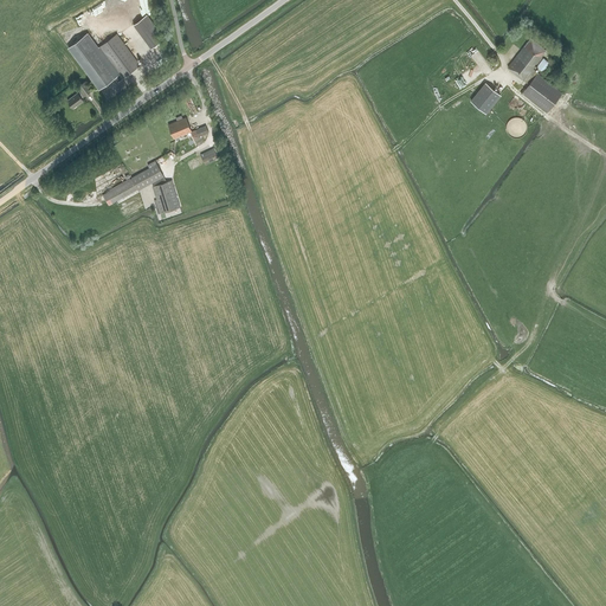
[(134,25),(152,49),(161,42),(154,32),(158,28),(147,14),(134,25)]
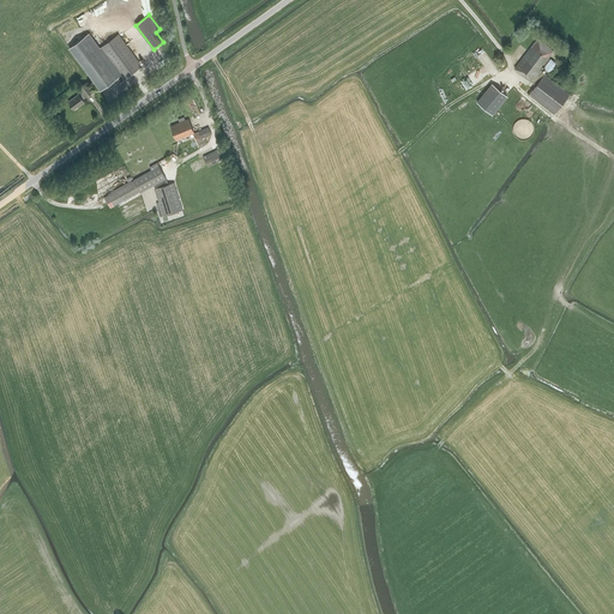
[(122,80),(143,66),(119,35),(100,48),(89,34),(68,48),(100,91),(116,79),(119,84),(122,80)]
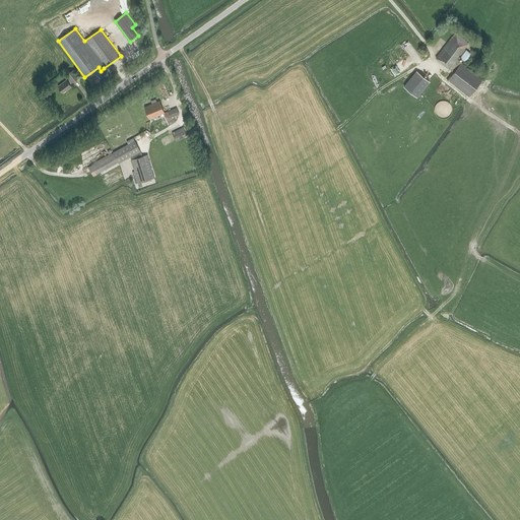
[(436,58),(440,61),(454,73),(448,80),(469,96),(482,80),(463,65),(463,64),(462,63),(458,59),(465,50),(464,49),(468,44),(455,33),(436,58)]
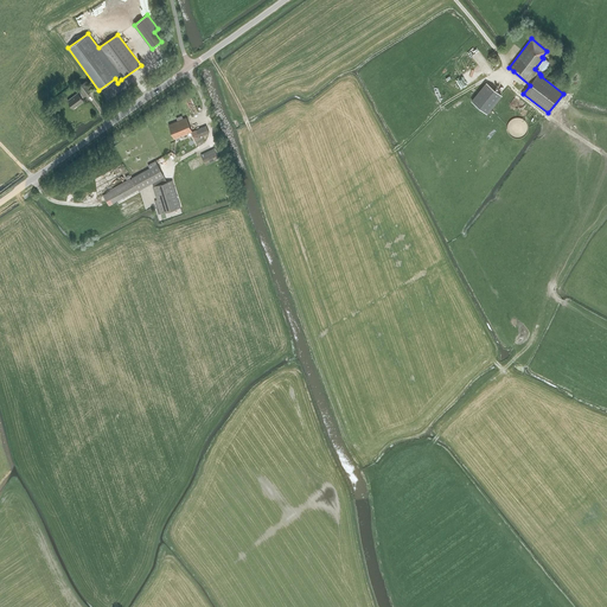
[(545,72),(551,64),(544,58),(537,66),(545,72)]
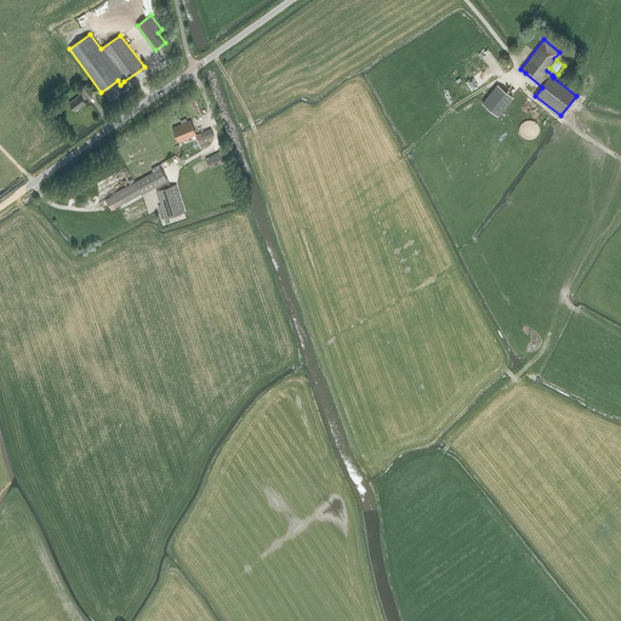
[(140,85),(147,95),(157,87),(148,78),(140,85)]
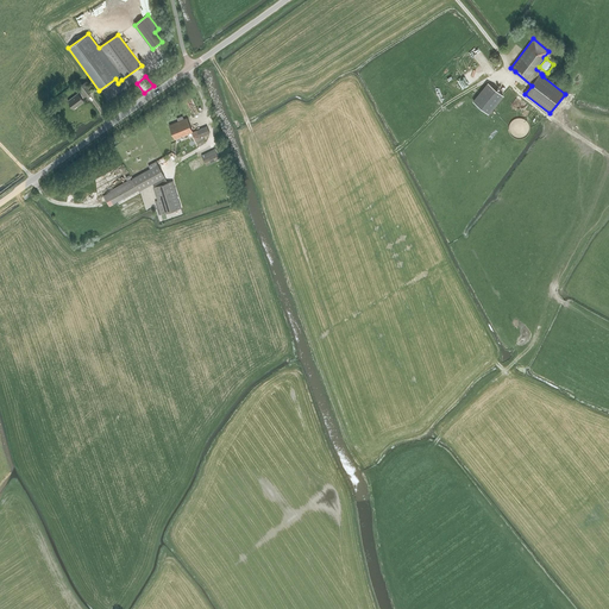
[(68,101),(74,110),(85,101),(82,99),(93,90),(86,82),(79,87),(81,92),(79,94),(79,93),(68,101)]
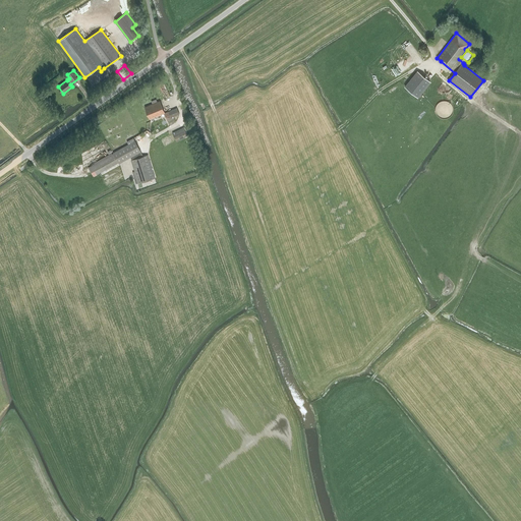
[(405,88),(417,97),(430,81),(418,71),(405,88)]
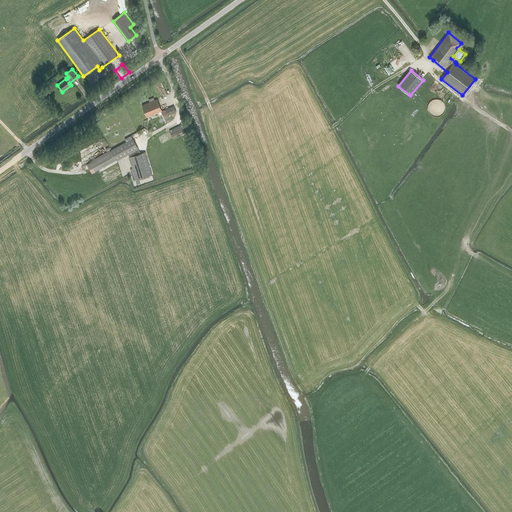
[(158,82),(161,90),(164,96),(168,94),(162,81),(158,82)]
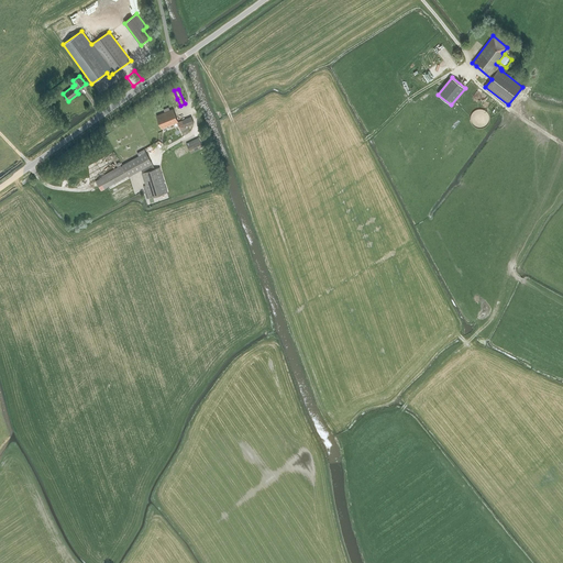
[(156,116),(162,129),(167,127),(169,133),(194,123),(191,117),(178,122),(173,109),(156,116)]
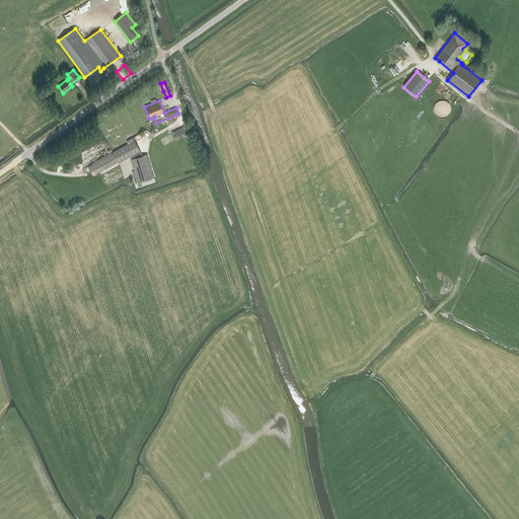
[(443,100),(442,100),(441,100),(440,101),(439,101),(438,101),(437,102),(436,103),(435,104),(435,105),(434,106),(434,107),(434,108),(434,109),(434,110),(434,112),(434,113),(434,114),(435,115),(435,116),(436,116),(437,117),(438,118),(439,118),(440,119),(441,119),(442,119),(443,119),(444,119),(445,119),(446,118),(447,118),(447,117),(448,117),(449,116),(450,115),(450,114),(451,113),(451,112),(451,110),(451,109),(451,108),(451,107),(451,106),(450,105),(449,104),(449,103),(448,102),(447,102),(446,101),(445,101),(444,100),(443,100)]
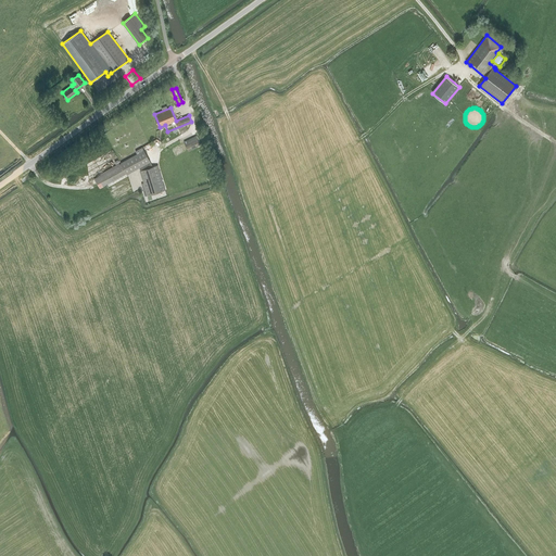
[(188,151),(201,146),(197,136),(184,142),(188,151)]
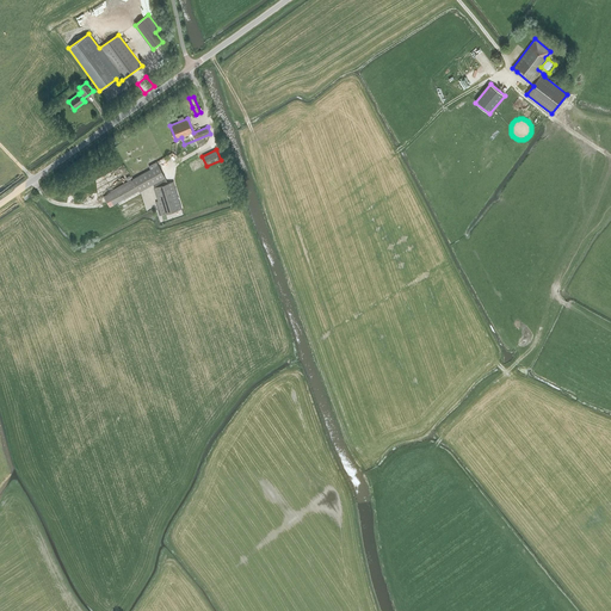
[(181,209),(173,181),(168,183),(156,162),(149,166),(150,170),(133,179),(134,180),(131,181),(131,180),(106,193),(107,195),(104,197),(110,208),(117,203),(119,207),(141,193),(140,192),(153,185),(153,189),(158,202),(155,202),(160,216),(181,209)]
